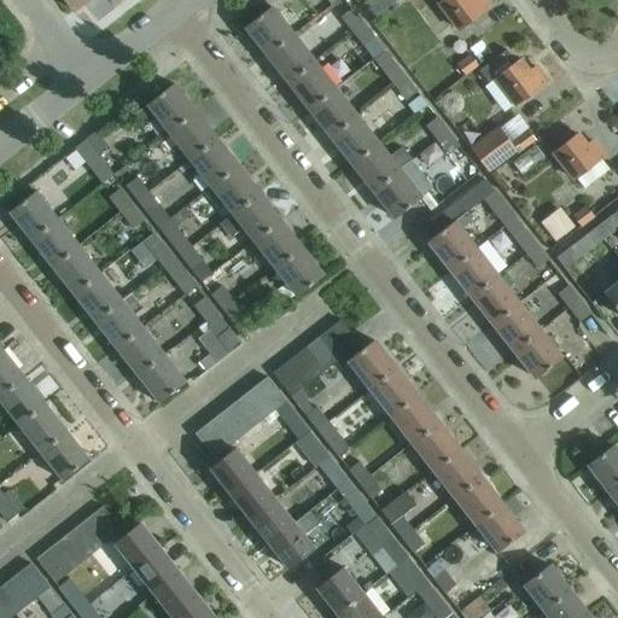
[(441,0),(439,3),(459,29),(470,21),(489,6),(484,0),(441,0)]
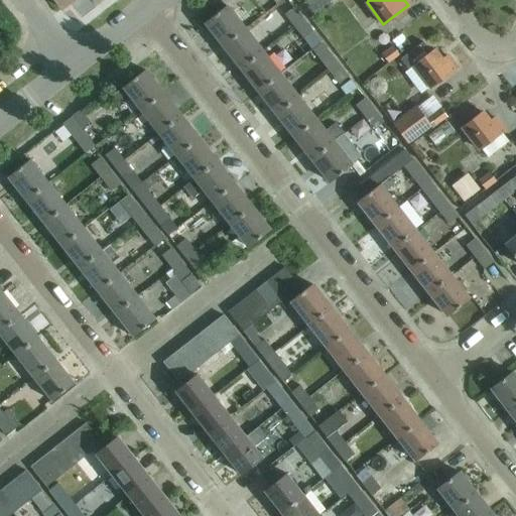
[(222,44),(244,28),(226,5),(205,22),(222,44)]
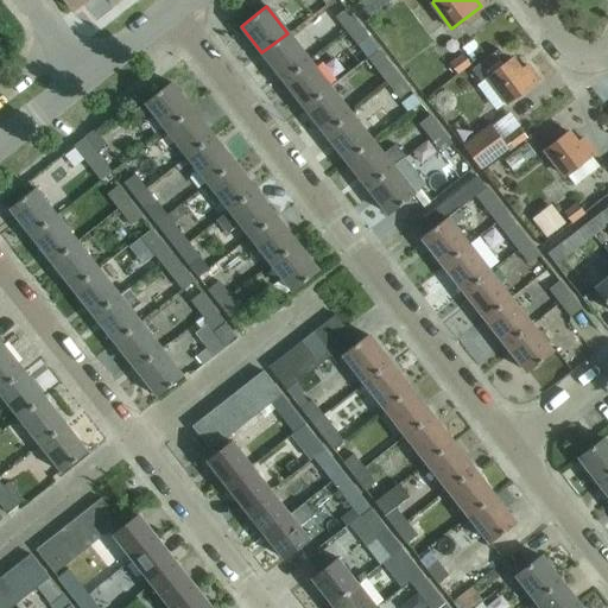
[(346,30),(358,21),(347,8),(335,17),(346,30)]
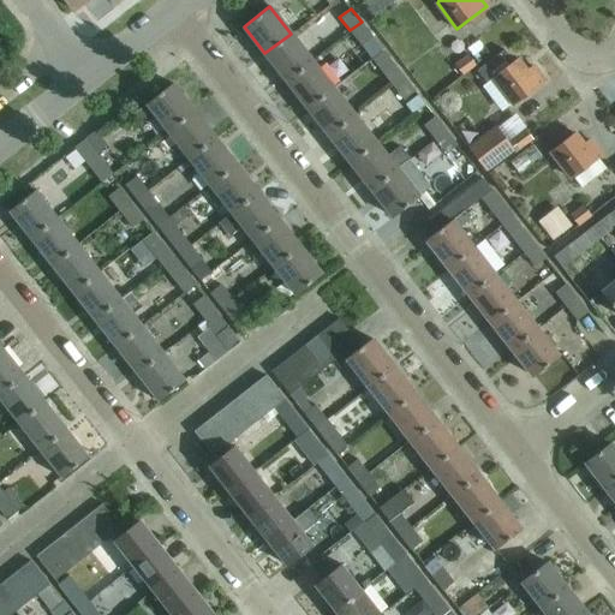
[(371,35),(362,22),(350,30),(360,43),(371,35)]
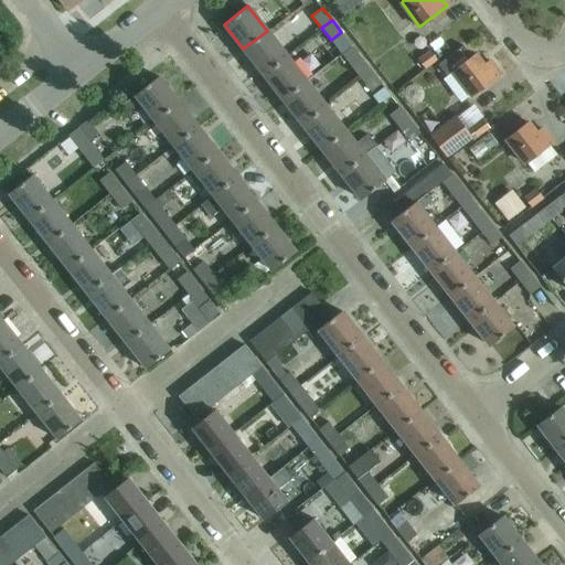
[(414,56),(433,42),(423,30),(405,43),(414,56)]
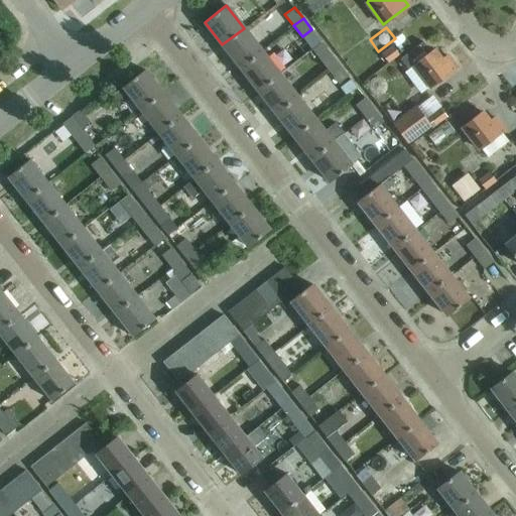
[(240,68),(261,50),(244,28),(222,44),(240,68)]
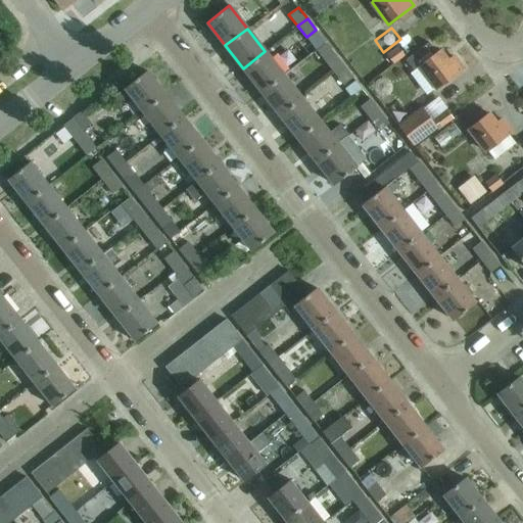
[(334,73),(343,64),(325,42),(318,47),(318,48),(326,58),(324,60),(334,73)]
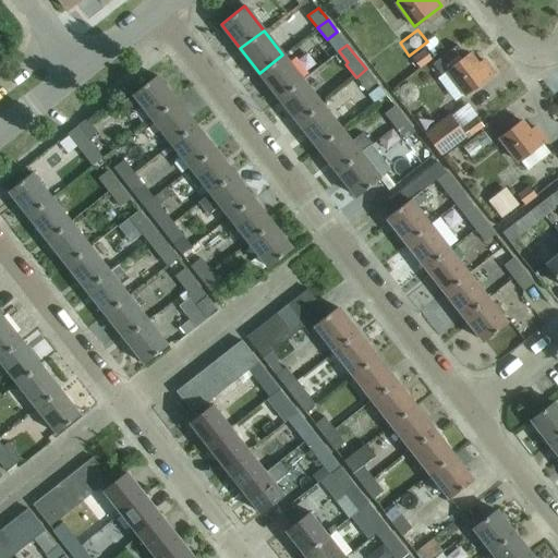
[(457,45),(433,63),(441,74),(447,70),(465,94),(474,87),(494,73),(483,60),(477,63),(470,53),(465,56),(457,45)]
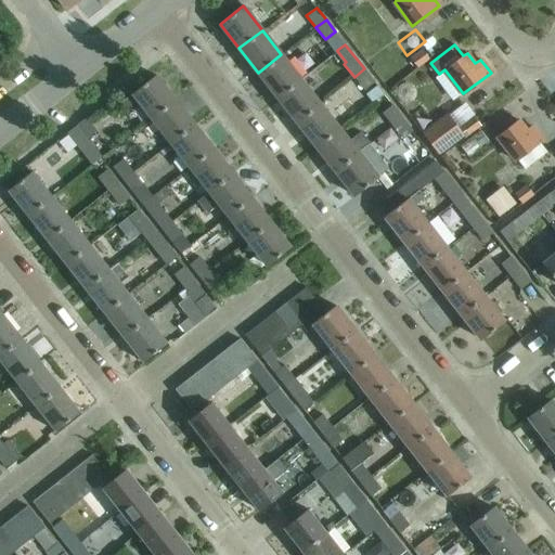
[(416,67),(428,59),(422,50),(410,57),(416,67)]
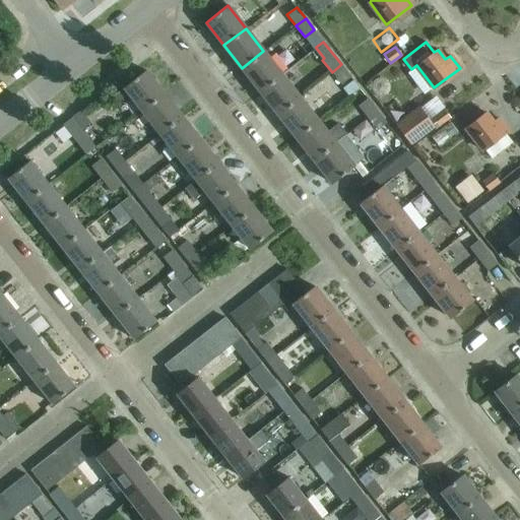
[(260,91),(281,74),(263,51),(242,68),(260,91)]
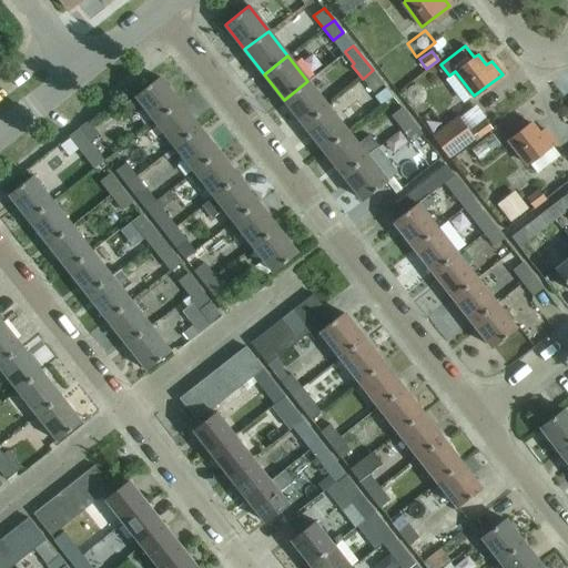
[(373,92),(382,84),(383,83),(373,70),(363,79),(373,92)]
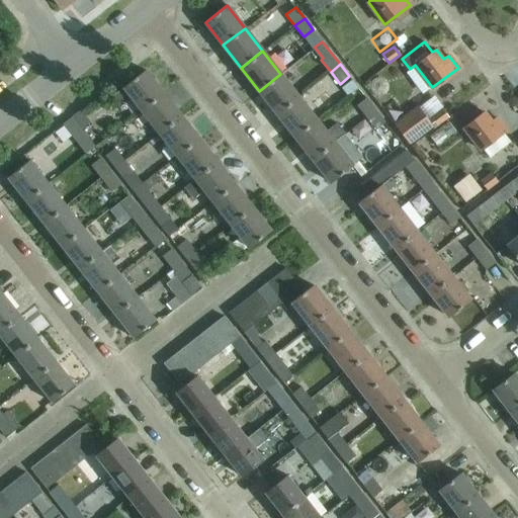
[(141,109),(163,92),(145,70),(113,94),(118,100),(127,93),(141,109)]
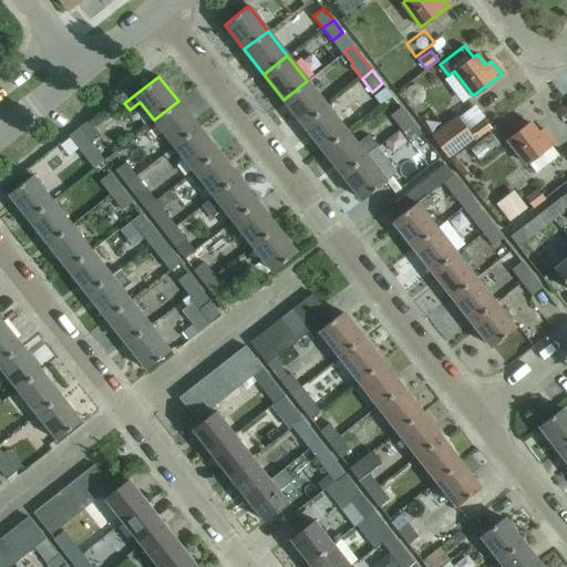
[(302,124),(327,106),(307,81),(284,100),(302,124)]
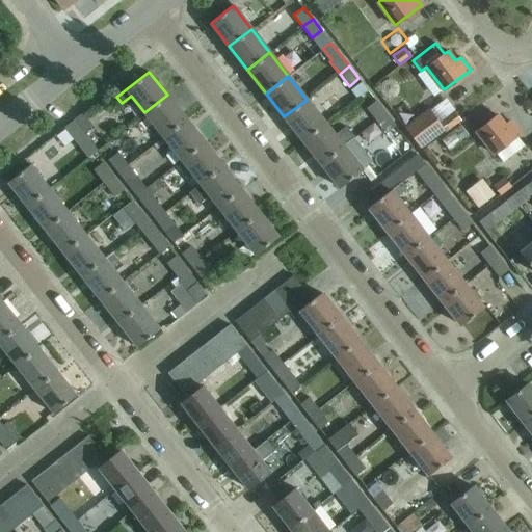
[(393,92),(383,99),(403,124),(411,117),(393,92)]
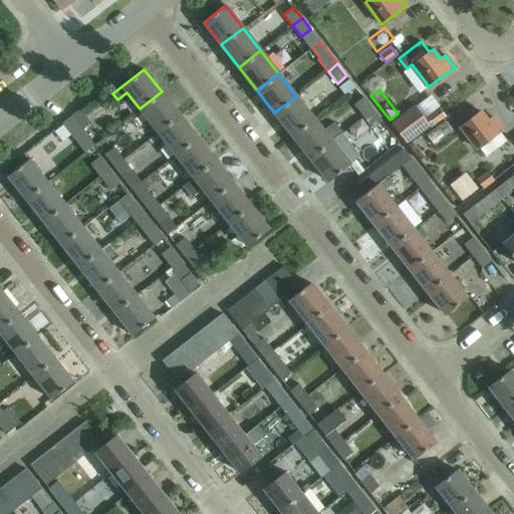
[(158,132),(179,114),(162,91),(140,108),(158,132)]
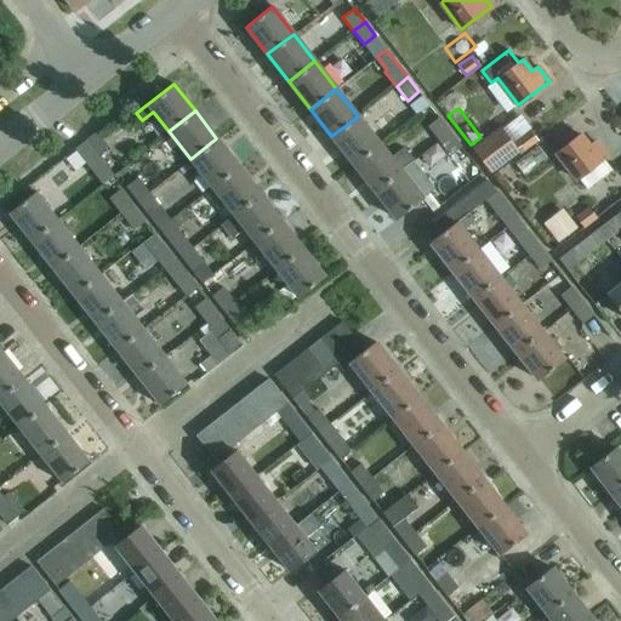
[(353,164),(380,143),(358,117),(331,136),(353,164)]
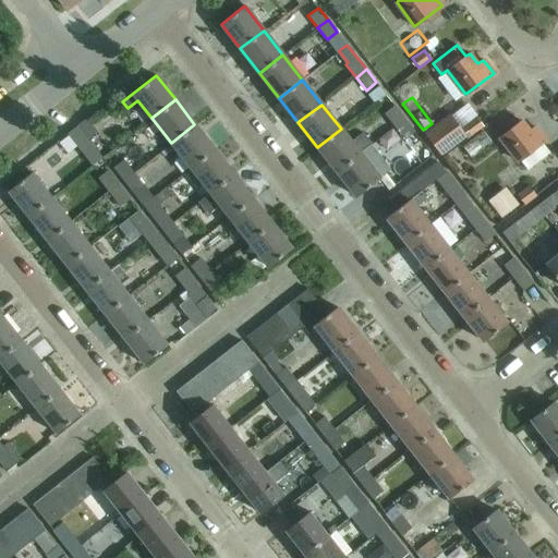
[(395,126),(405,119),(395,106),(385,113),(395,126)]
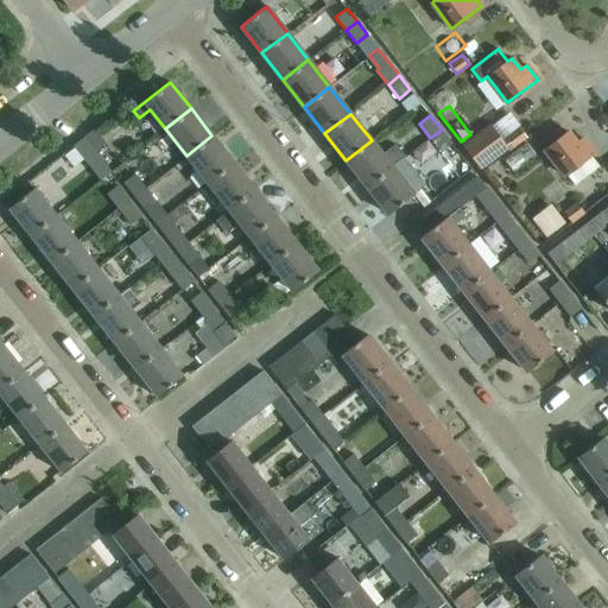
[(538,116),(521,128),(529,139),(545,128),(538,116)]
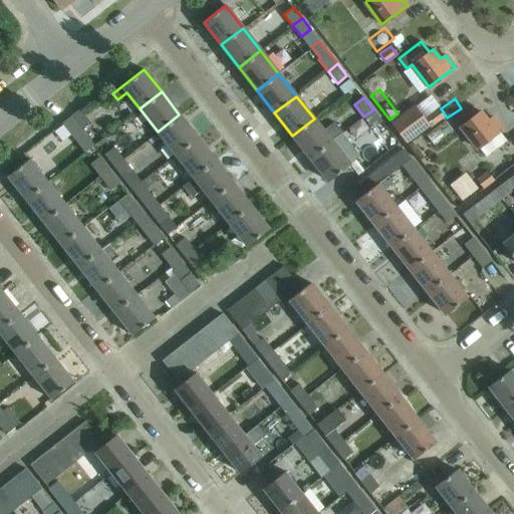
[(406,143),(429,125),(414,105),(391,122),(406,143)]
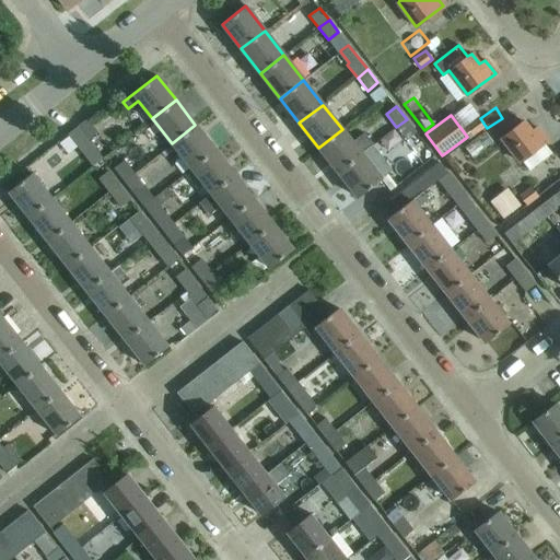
[(470,137),(485,126),(477,117),(464,128),(470,137)]
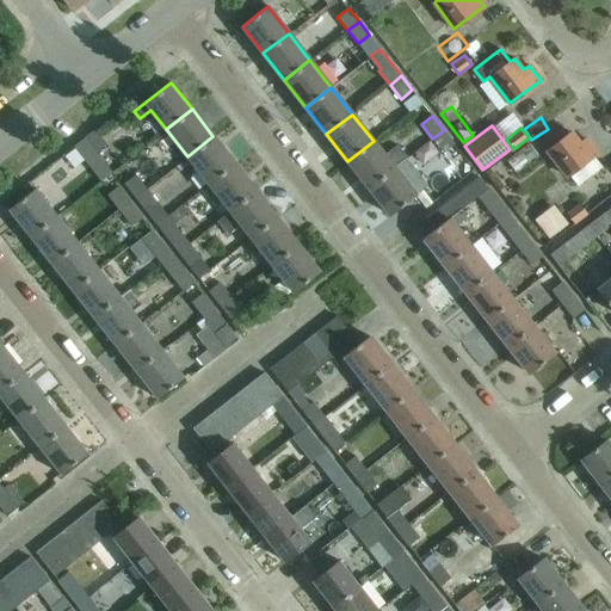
[(96,152),(105,143),(93,129),(84,137),(96,152)]
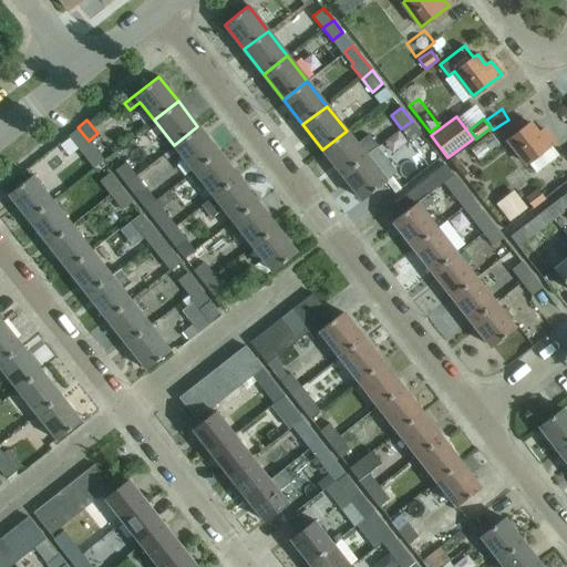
[(411,142),(422,133),(412,121),(401,129),(411,142)]
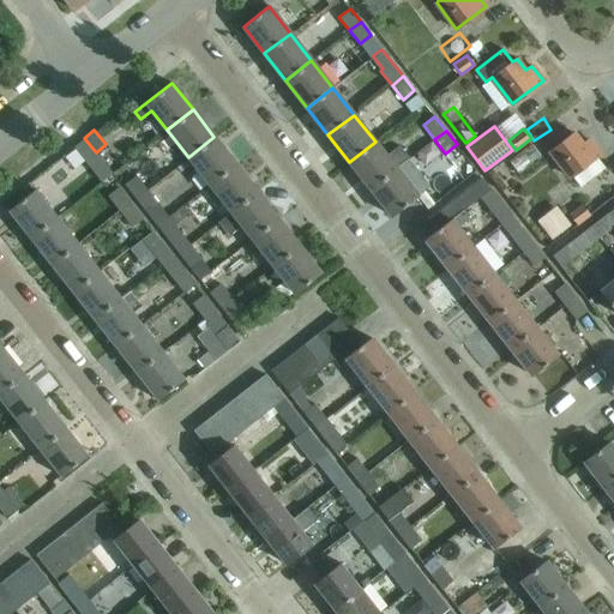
[(583,144),(573,132),(549,151),(570,178),(571,176),(581,187),(605,168),(596,157),(600,154),(589,139),(583,144)]
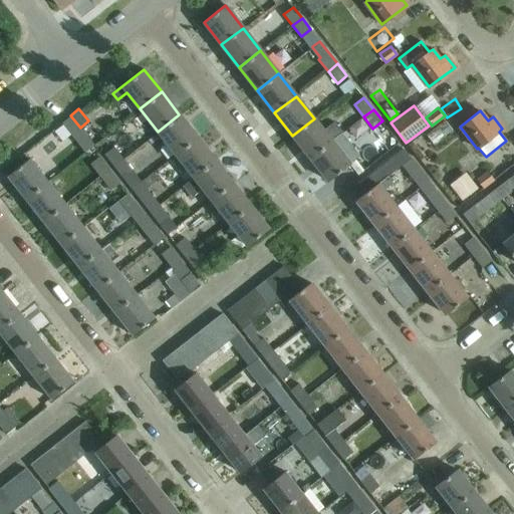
[(176,155),(197,138),(179,114),(158,132),(176,155)]
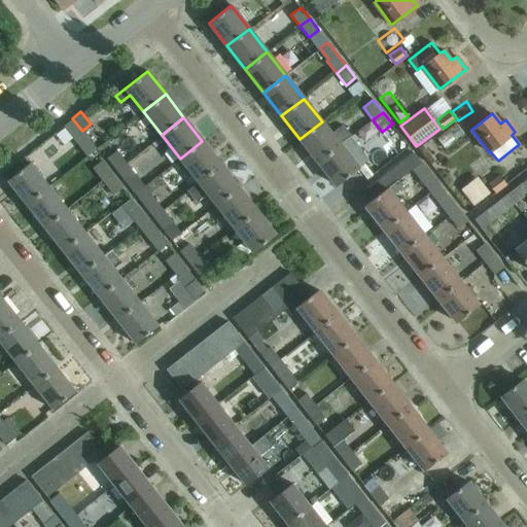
[(97,148),(82,131),(72,118),(63,126),(86,155),(88,154),(96,148),(96,149),(97,148)]
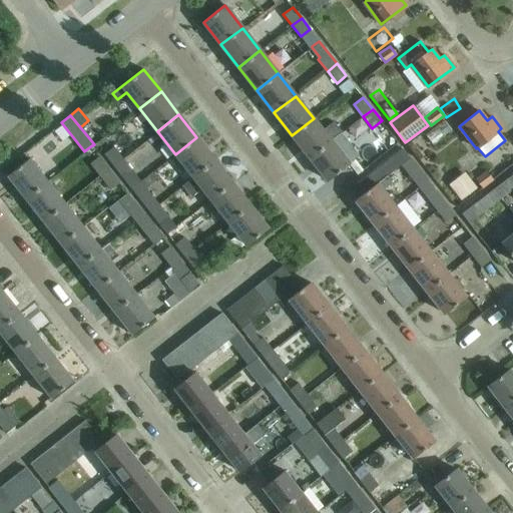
[(322,129),(314,118),(292,135),(310,158),(331,141),(330,140),(341,132),(332,121),(322,129)]
